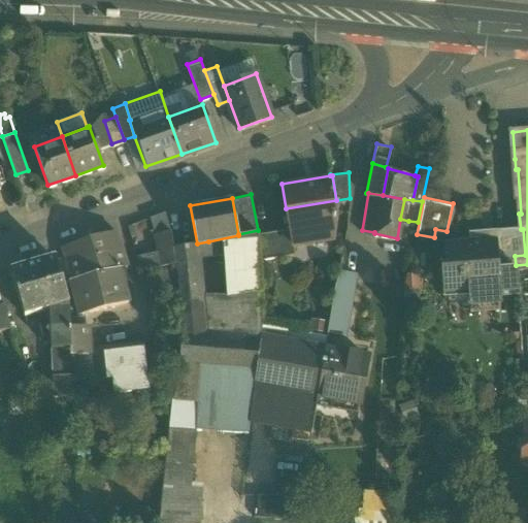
[(336,200),(286,208),(289,227),(291,241),(292,241),(334,234),(338,200),(336,200)]
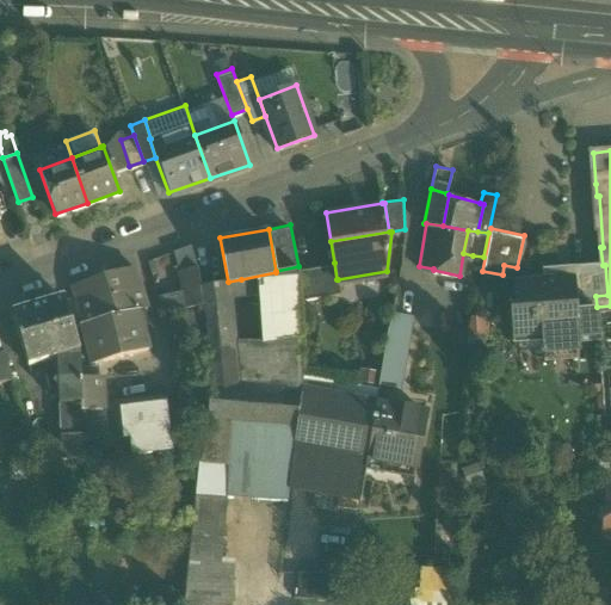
[(181,266),(201,261),(196,241),(177,246),(181,266)]
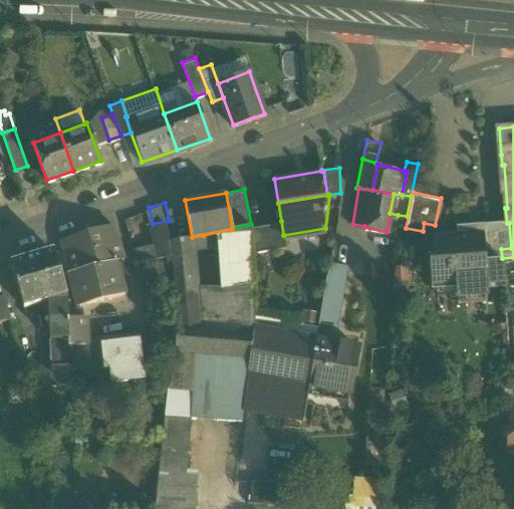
[(281,221),(268,223),(272,248),(286,245),(284,235),(283,235),(281,221)]
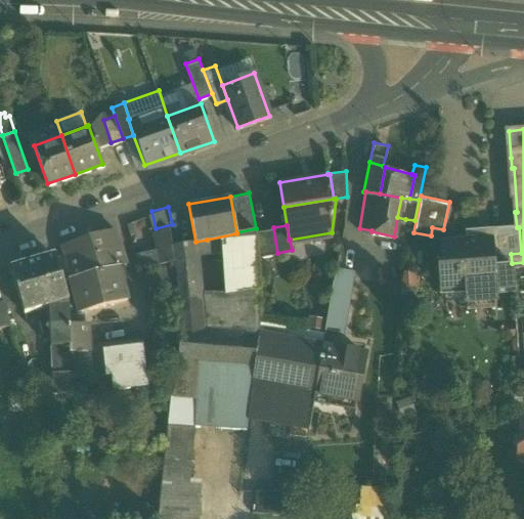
[(114,226),(64,242),(72,275),(118,264),(125,262),(114,226)]
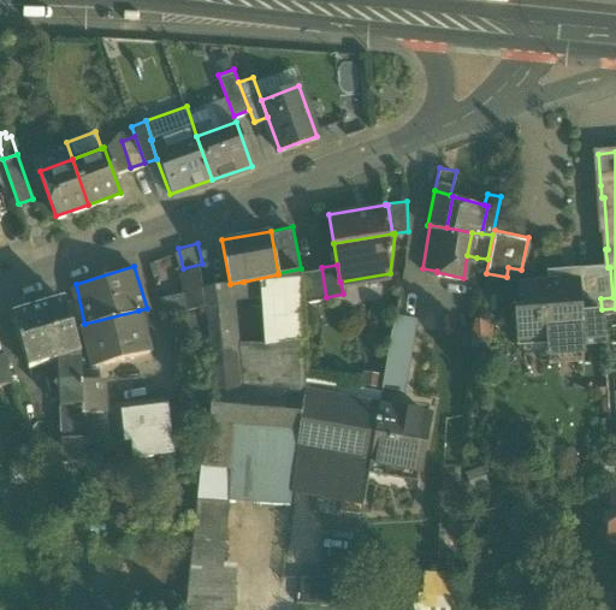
[(199,267),(179,271),(187,306),(205,305),(201,286),(202,286),(199,267)]
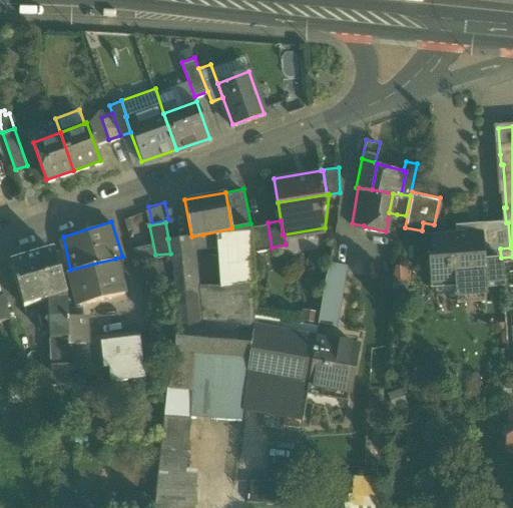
[(268,222),(250,225),(252,250),(272,247),(268,222)]
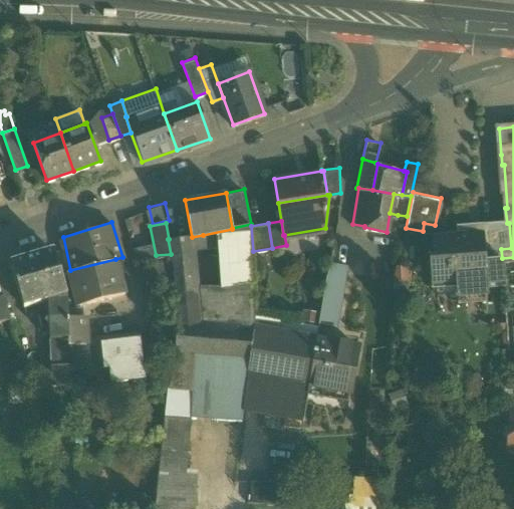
[(507,223),(479,226),(479,231),(480,231),(481,244),(488,243),(488,251),(501,249),(511,248),(509,223),(507,223)]
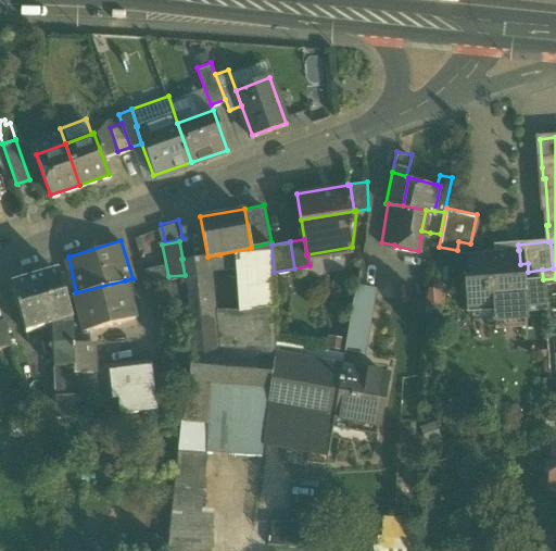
[(272,242),(251,247),(251,248),(219,254),(220,261),(240,257),(244,349),(275,350),(276,334),(276,313),(274,272),(272,245),(272,242)]
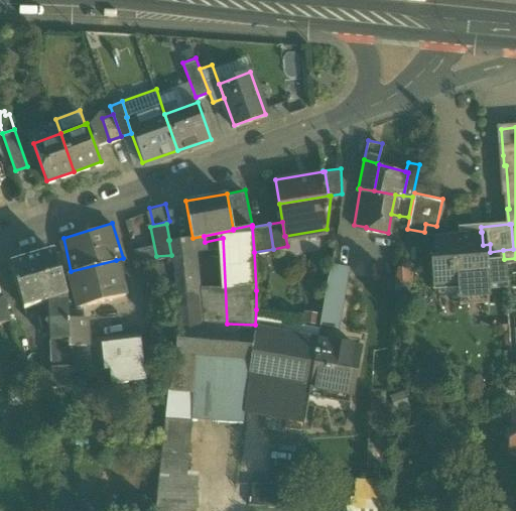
[(481,232),(435,236),(436,250),(431,251),(433,274),(449,272),(449,279),(454,279),(454,278),(470,276),(472,298),(489,296),(488,283),(506,281),(504,259),(503,250),(490,252),(490,244),(483,245),(482,232),(481,232)]
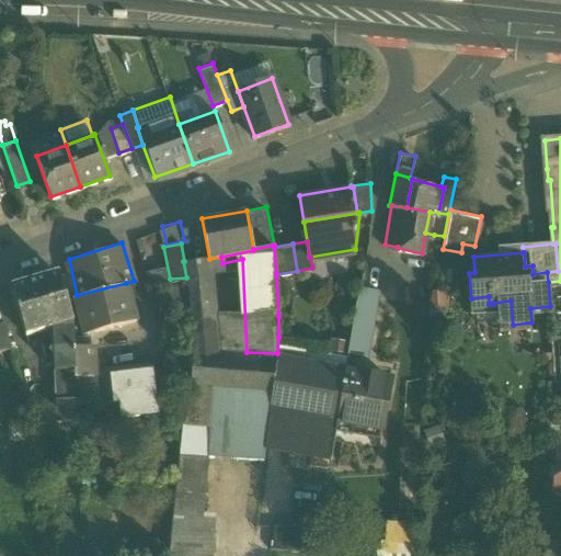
[(184,261),(183,261),(186,278),(193,316),(190,387),(183,422),(168,555),(192,555),(213,552),(217,514),(203,512),(208,455),(263,457),(265,444),(270,413),(277,356),(277,353),(247,352),(216,350),(210,292),(203,278),(209,259),(193,261),(192,259),(184,261)]
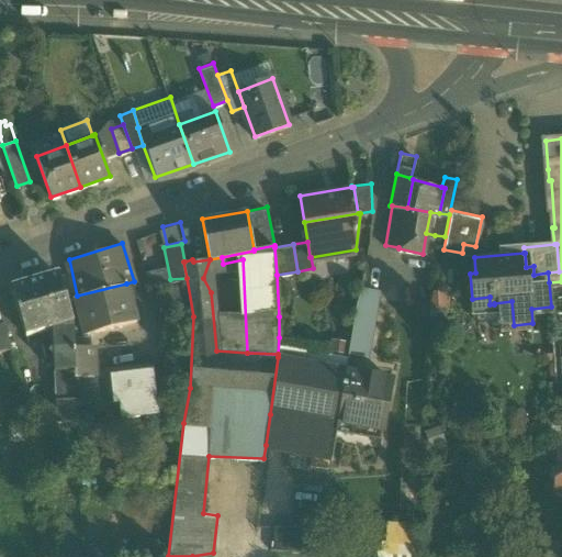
[(60,273),(12,286),(25,332),(54,324),(74,319),(67,299),(60,273)]
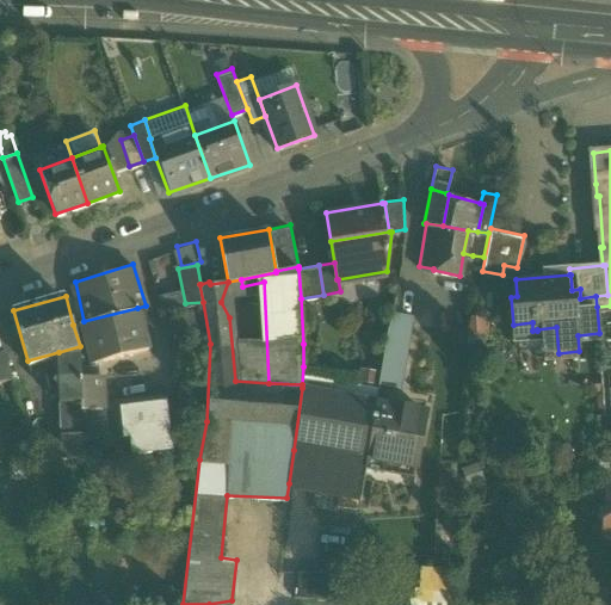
[(137,308),(84,321),(91,358),(146,343),(137,308)]
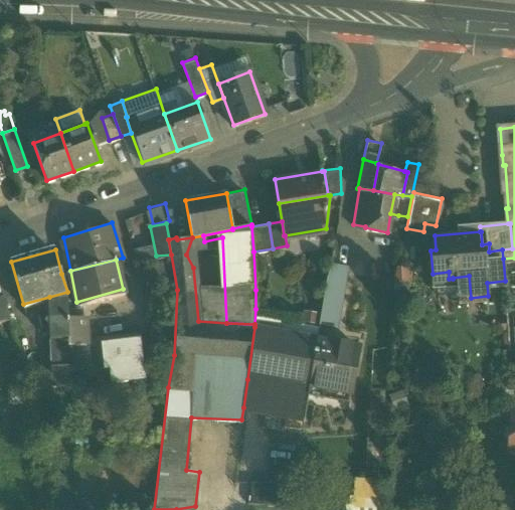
[(347,266),(330,262),(326,284),(343,288),(347,266)]
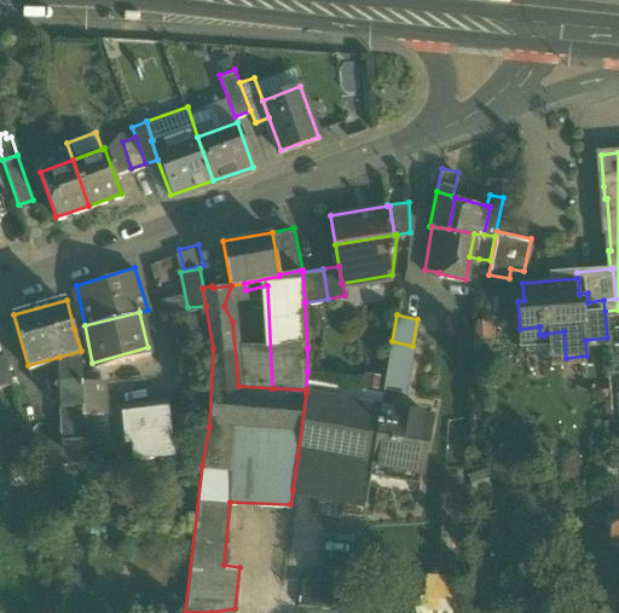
[(412,346),(392,341),(386,381),(401,383),(406,381),(412,346)]
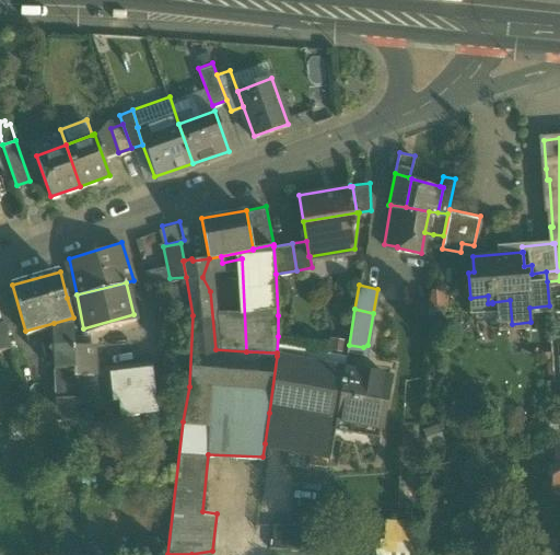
[(73,318),(54,323),(55,367),(76,367),(74,343),(73,334),(73,318)]
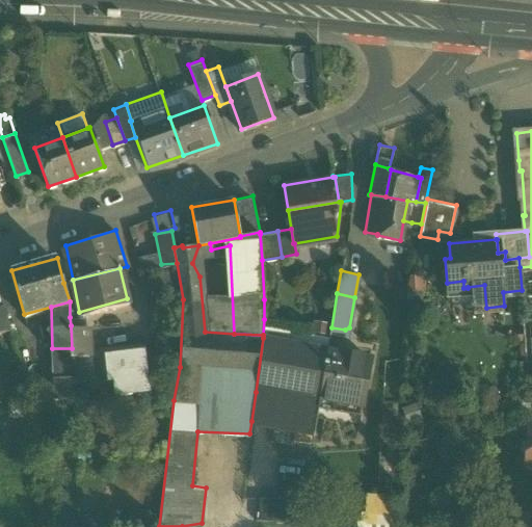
[(4,304),(0,304),(0,330),(10,326),(4,304)]
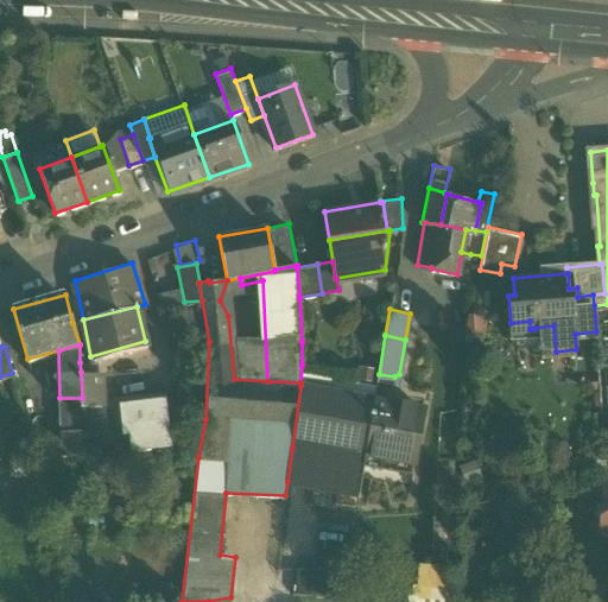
[(96,361),(80,362),(81,372),(100,373),(96,361)]
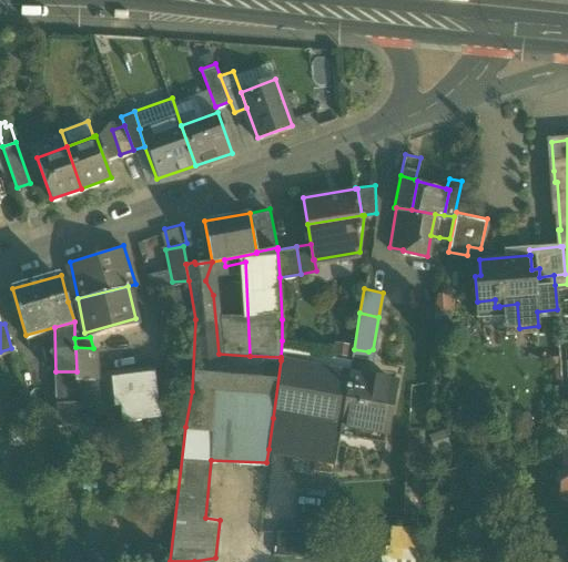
[(140,371),(101,375),(104,404),(158,398),(153,356),(148,345),(139,349),(140,371)]
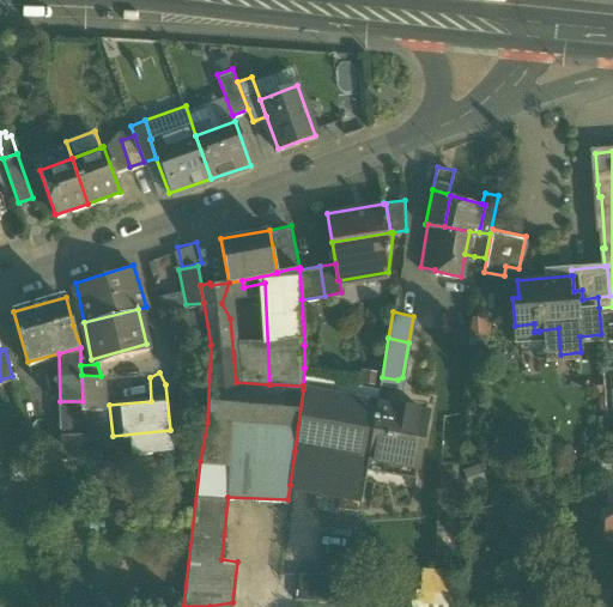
[(101,376),(82,375),(83,401),(83,408),(101,407),(101,376)]
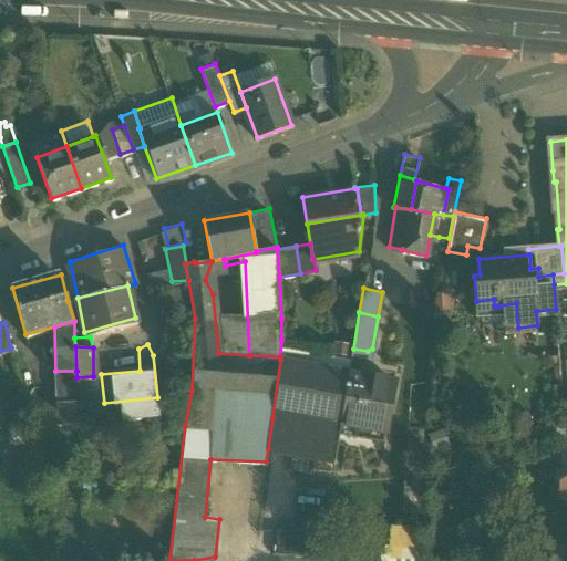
[(349,371),(280,360),(272,417),(268,448),(333,460),(340,424),(349,372),(349,371)]
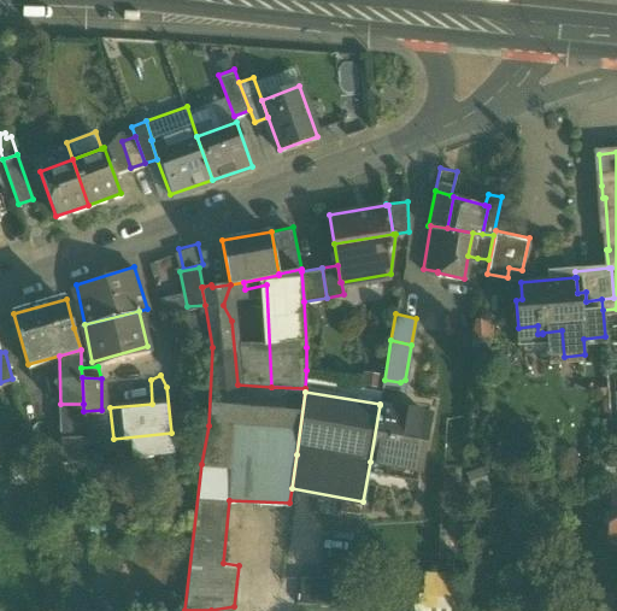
[(83,404),(60,404),(63,473),(86,471),(83,411),(83,404)]
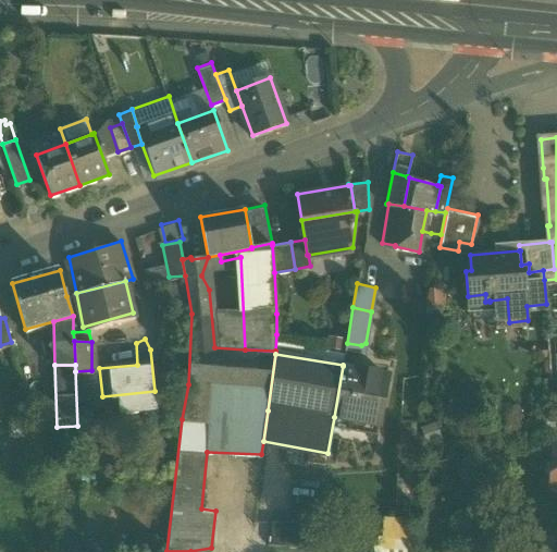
[(387,373),(343,366),(334,417),(379,426),(387,373)]
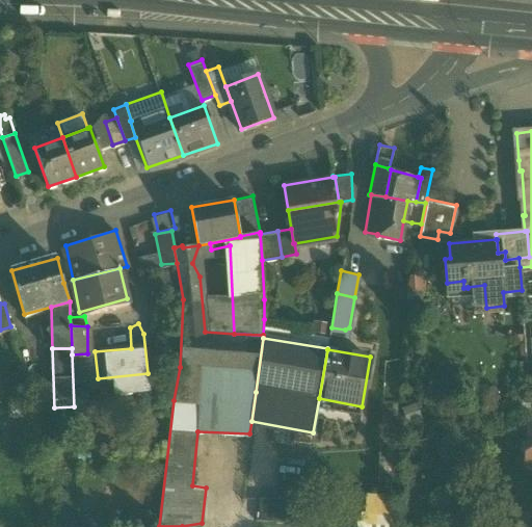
[(363,491),(362,526),(390,526),(392,492),(363,491)]
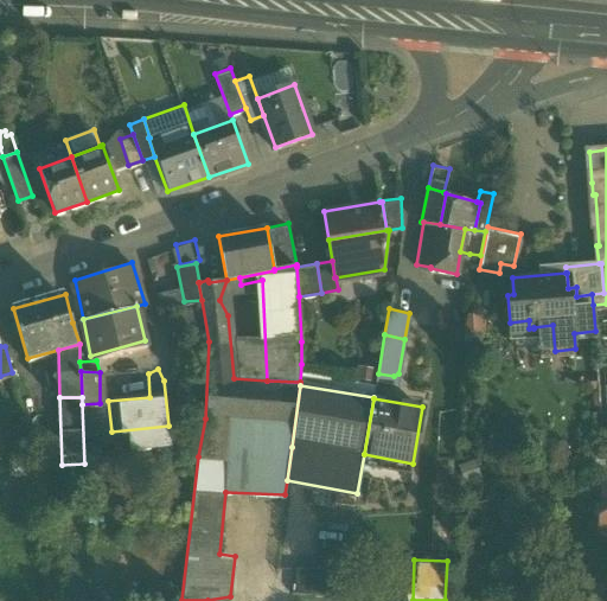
[(340,564),(296,564),(296,590),(340,590),(340,564)]
